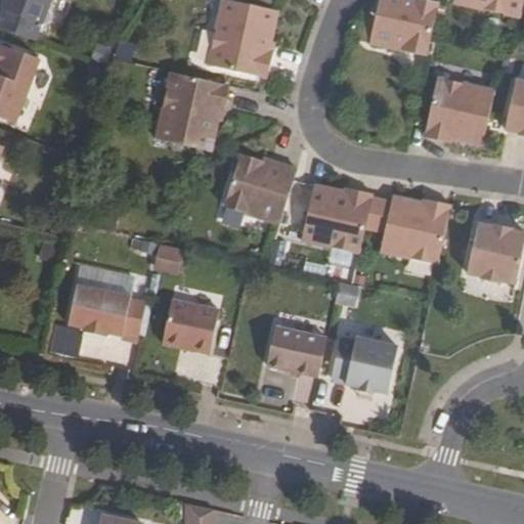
[(0,17),(0,28),(34,41),(40,25),(41,25),(50,0),(3,0),(0,9),(3,10),(0,17)]
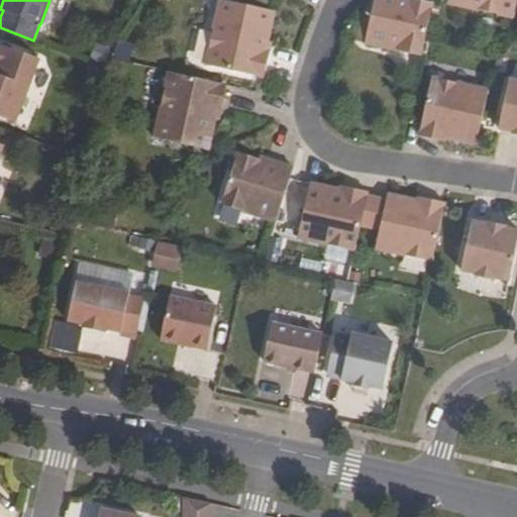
[(275,11),(221,0),(218,0),(205,65),(264,79),(270,52),(266,50),(268,41),(275,11)]
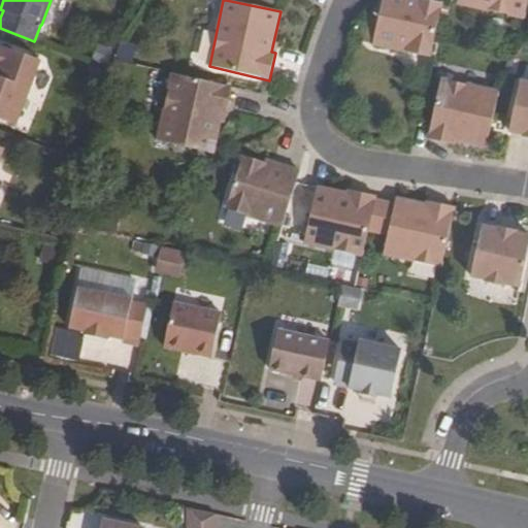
[(383,0),(373,45),(429,58),(441,3),(428,0),(418,0),(418,1),(411,0),(383,0)]
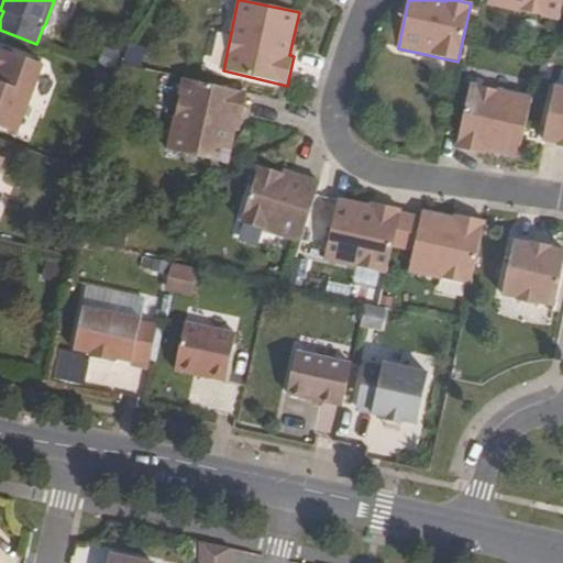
[(487,0),(487,3),(559,20),(562,0),(487,0)]
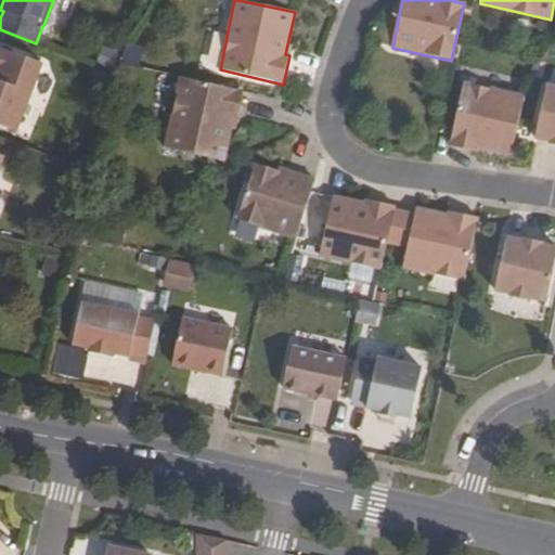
[(0,131),(13,138),(41,64),(0,48),(0,131)]
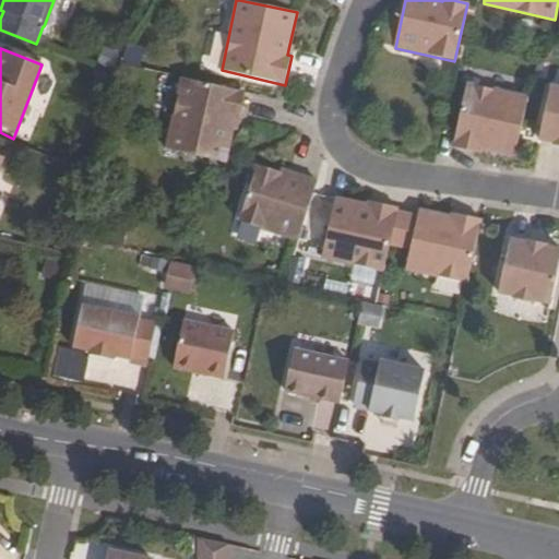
[(238,120),(245,93),(180,78),(166,149),(225,163),(234,120),(238,120)]
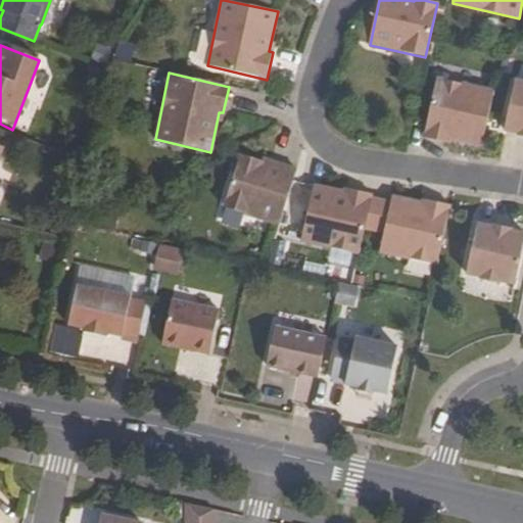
[(436,78),(423,138),(440,141),(441,138),(450,140),(481,146),(493,90),(436,78)]
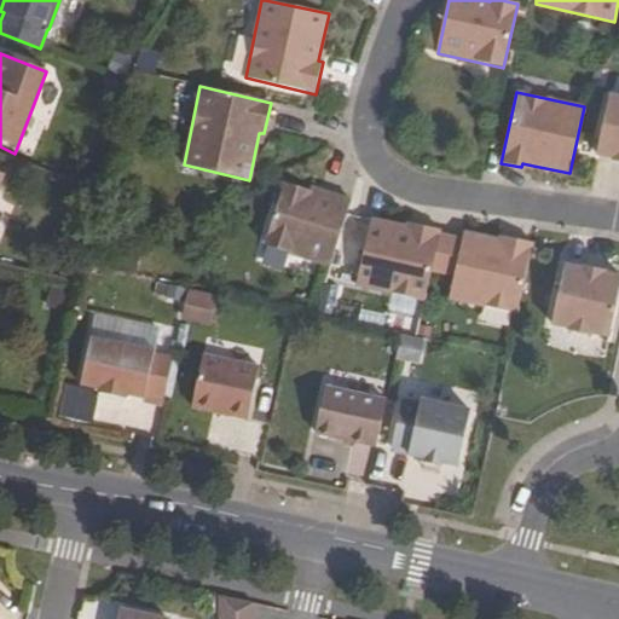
[(618,97),(609,94),(596,154),(613,158),(613,161),(618,162),(618,97)]
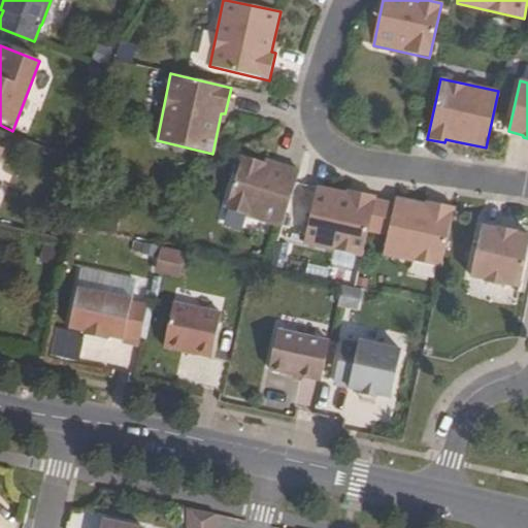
[(226,211),(281,229),(299,172),(272,164),(271,170),(264,168),(265,164),(243,157),(226,211)]
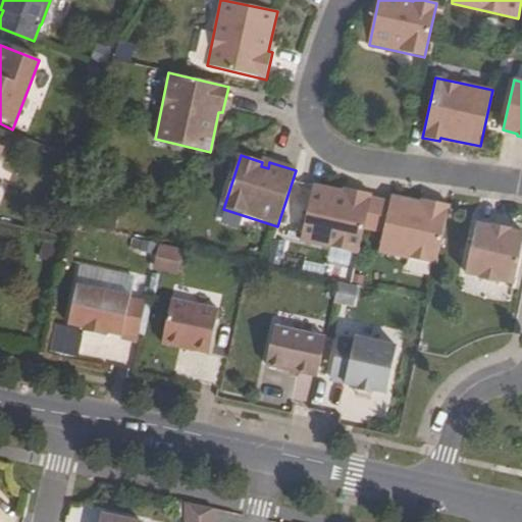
[(356,258),(369,198),(352,194),(351,198),(342,196),(311,190),(299,246),(356,258)]
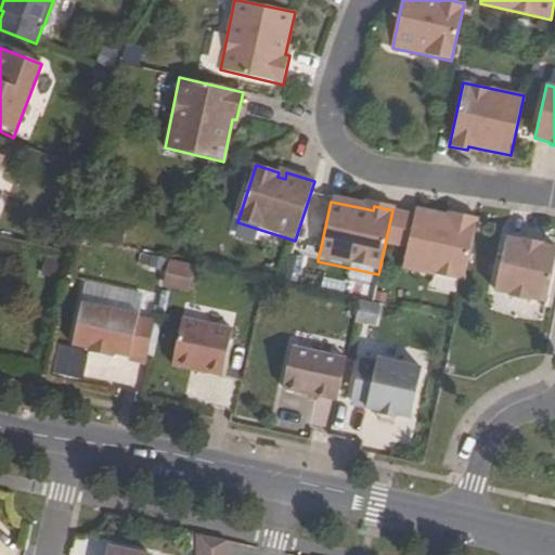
[(463,282),(477,218),(459,214),(457,218),(448,216),(415,209),(402,269),(463,282)]
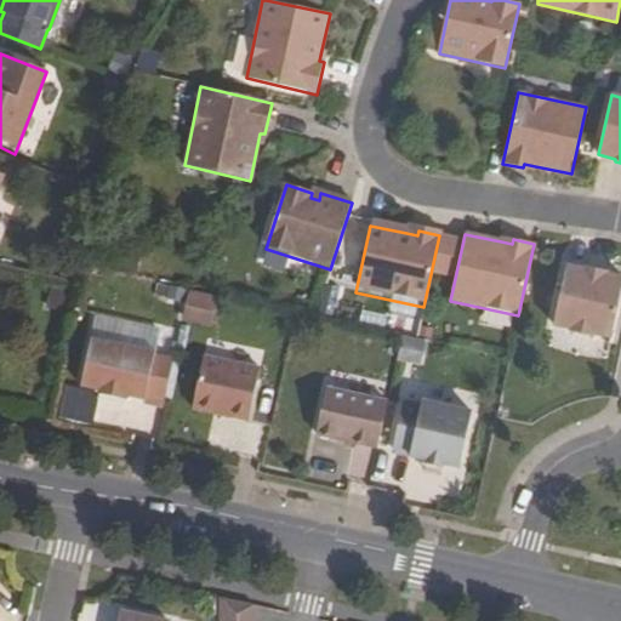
[(593,335),(610,339),(620,289),(620,278),(607,274),(607,272),(584,267),(584,269),(565,266),(552,325),(570,330),(569,332),(592,337),(593,335)]
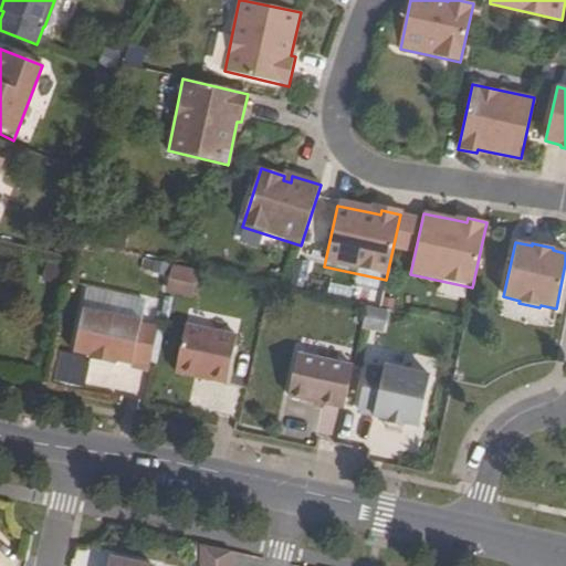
[(144,257),(142,271),(165,275),(167,261),(144,257)]
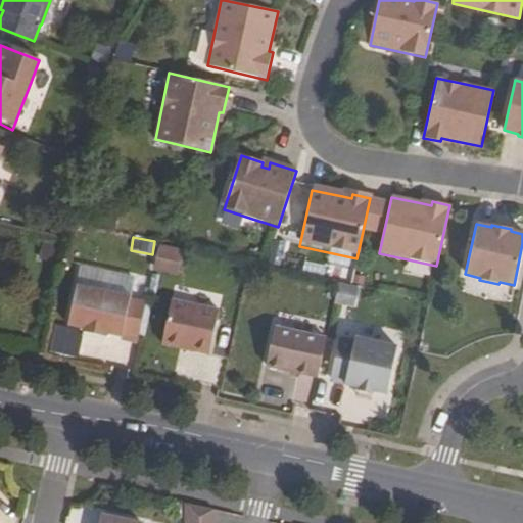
[(176,274),(183,248),(157,241),(150,267),(176,274)]
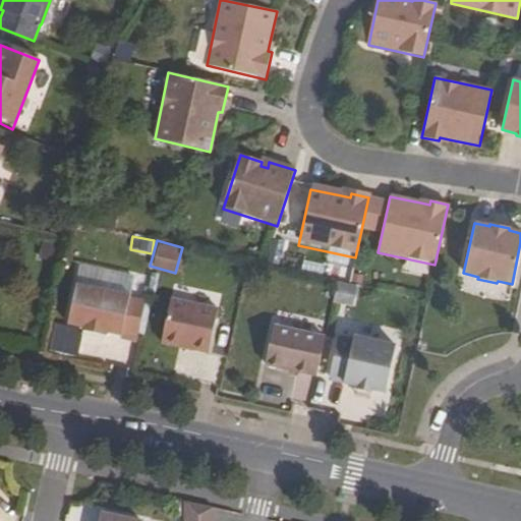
[(335,281),(331,301),(351,305),(355,285),(335,281)]
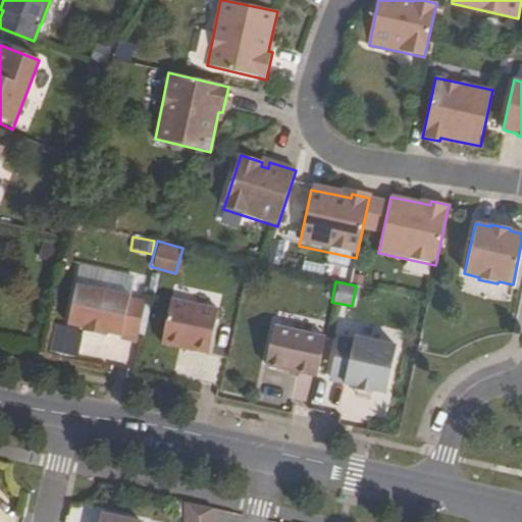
[(121,333),(138,336),(146,301),(129,298),(129,296),(76,283),(67,324),(84,327),(83,330),(105,335),(105,332),(121,335),(121,333)]
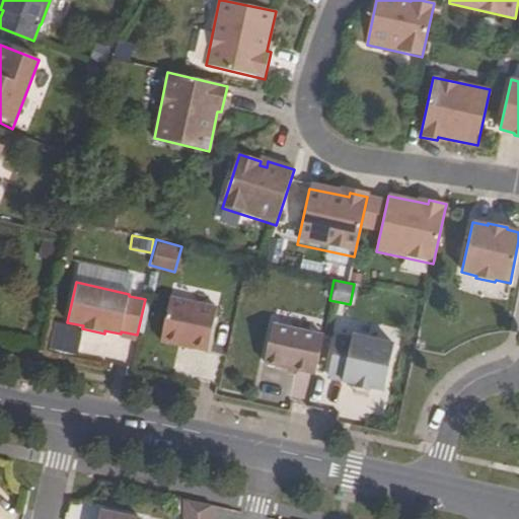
[(160,342),(208,352),(217,308),(170,297),(160,342)]
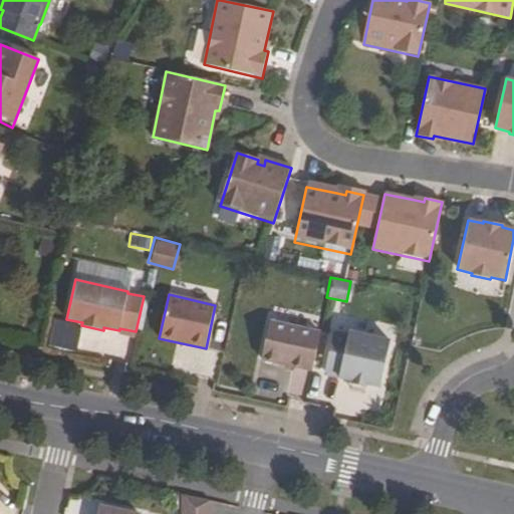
[(262,359),(312,370),(320,332),(271,321),(262,359)]
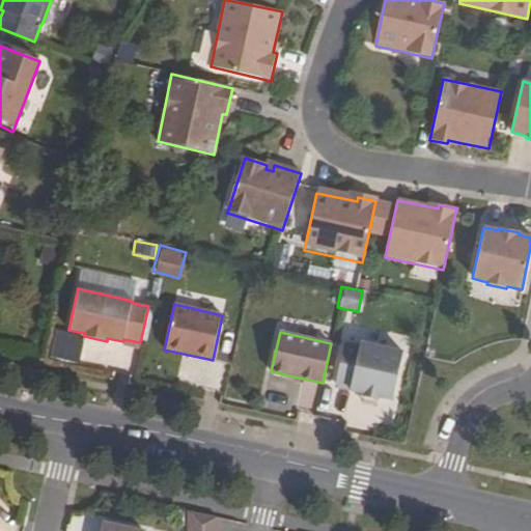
[(84,336),(83,340),(105,345),(107,341),(84,336)]
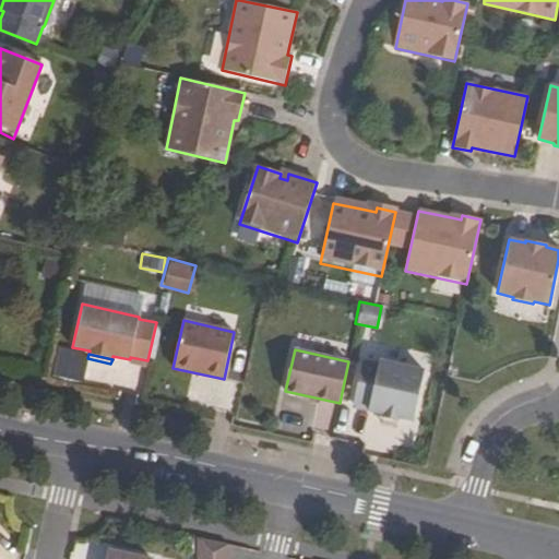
[(369,411),(384,414),(399,417),(414,420),(426,368),(380,358),(380,361),(364,359),(357,388),(354,404),(369,408),(369,411)]
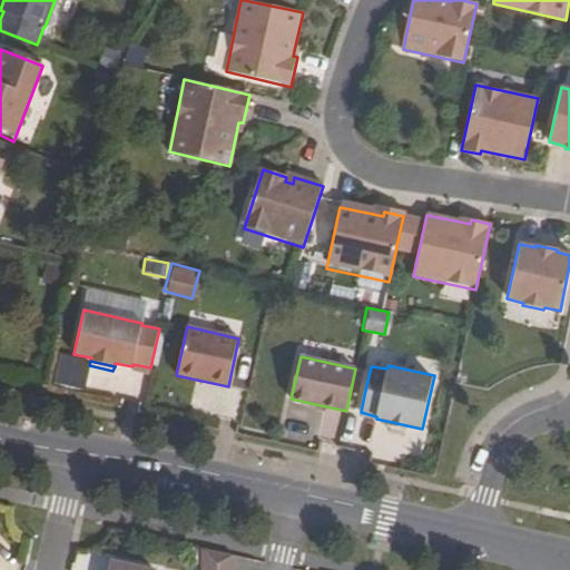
[(390,432),(404,434),(406,425),(392,422),(390,432)]
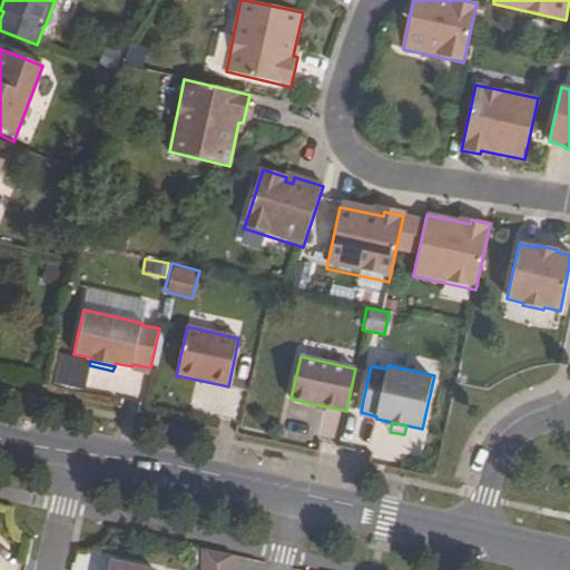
[(233,569),(233,556),(202,549),(200,569),(233,569)]
